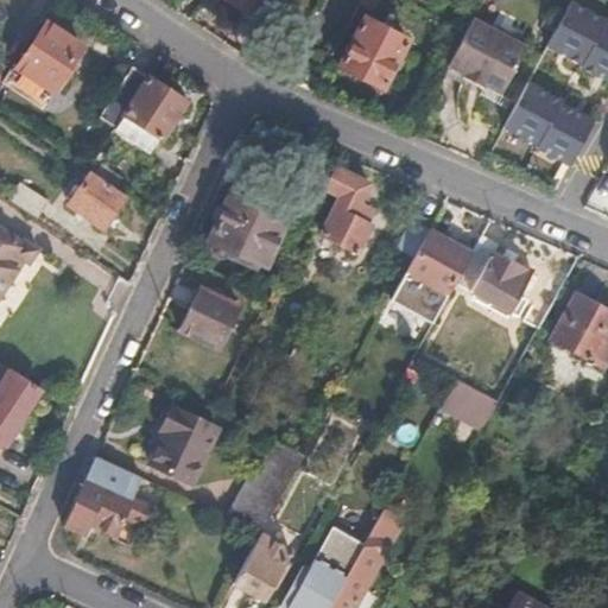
[(228,0),(247,13),(255,0),(228,0)]
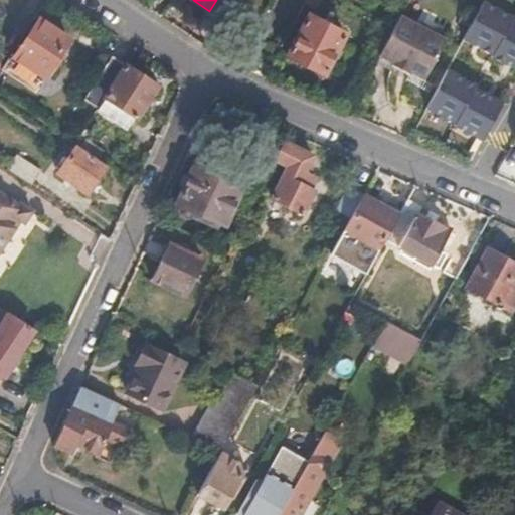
[(514,20),(511,19),(513,17),(482,1),(462,37),(493,54),(492,57),(514,68),(514,20)]
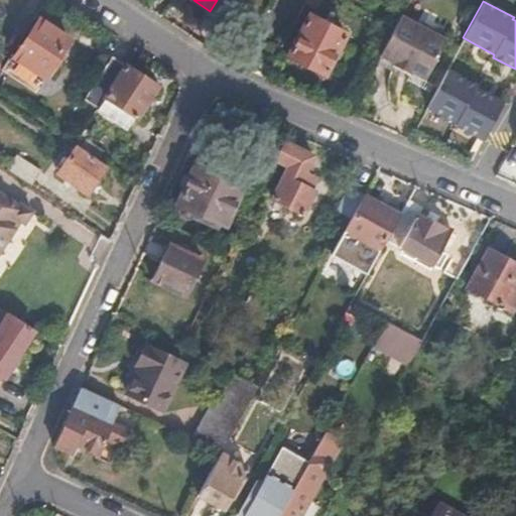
[(324,73),(345,31),(310,13),(288,53),(324,73)]
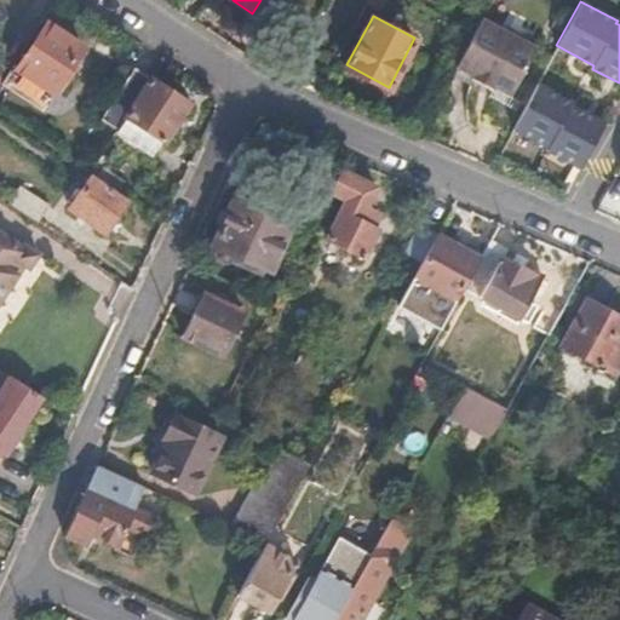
[(510,95),(534,46),(482,17),(457,65),(472,74),(471,78),(491,89),(492,86),(510,95)]
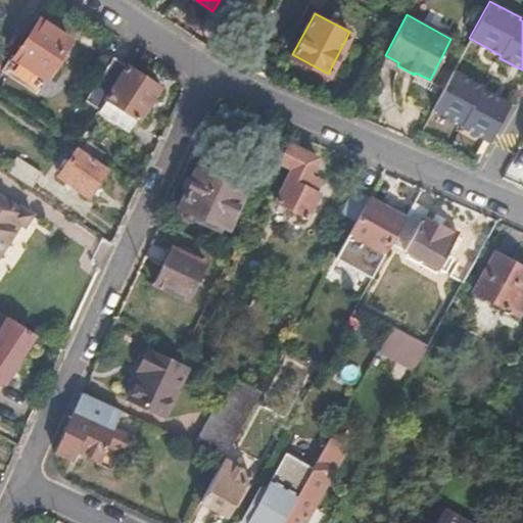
[(58,57),(68,39),(40,19),(14,57),(45,77),(52,64),(58,68),(63,60),(58,57)]
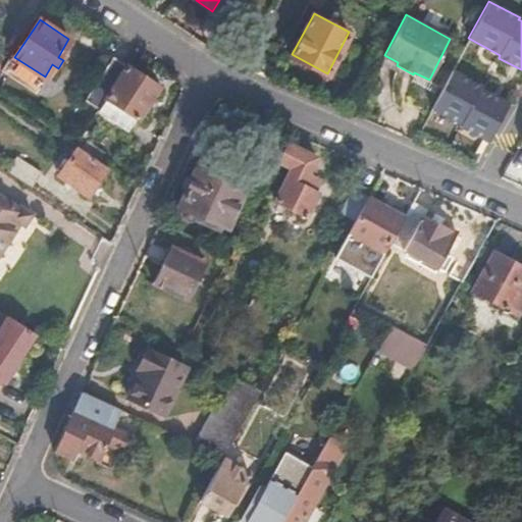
[(0,69),(8,57),(0,52),(0,69)]
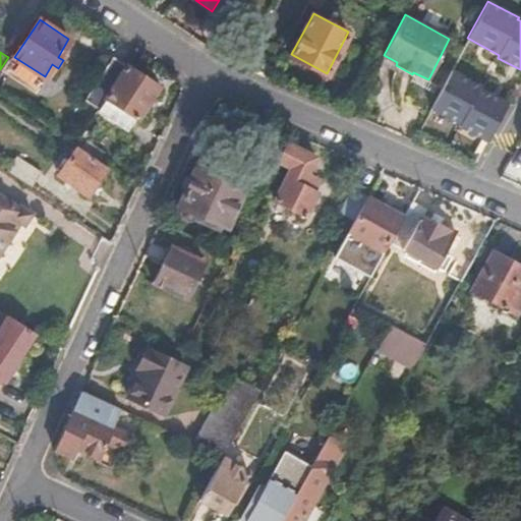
[(98,108),(127,63),(113,54),(83,98),(98,108)]
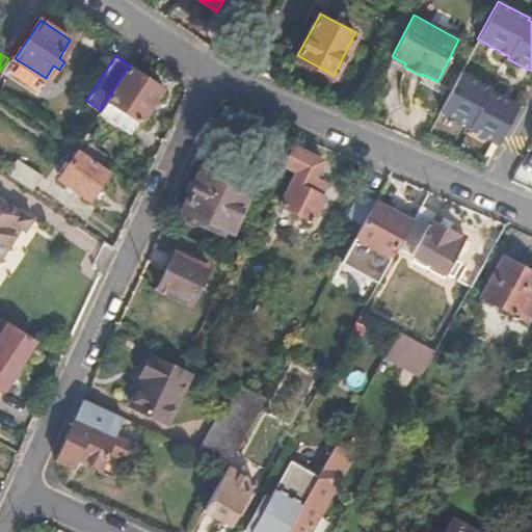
[(132,136),(163,87),(130,64),(100,110),(98,113),(101,115),(132,136)]
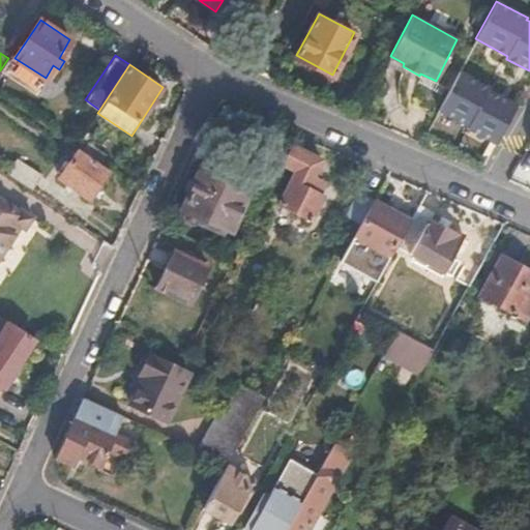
[(518,106),(512,102),(489,89),(489,87),(459,70),(439,109),(469,125),(467,127),(497,143),(518,106)]
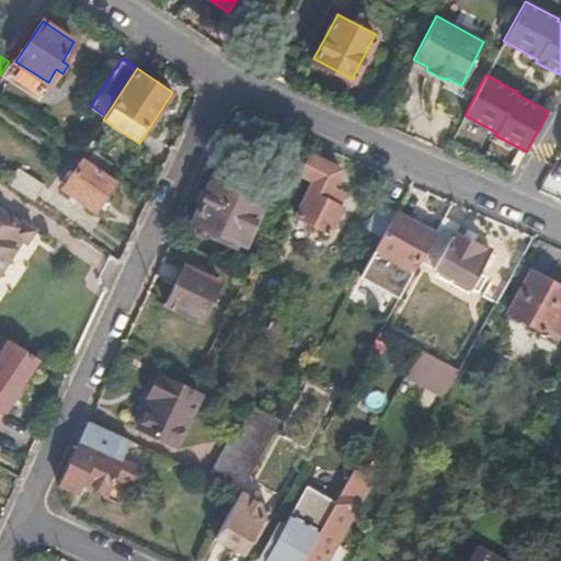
[(332,207),(339,193),(328,187),(336,169),(304,152),(295,172),(310,179),(293,216),(325,231),(336,209),(332,207)]
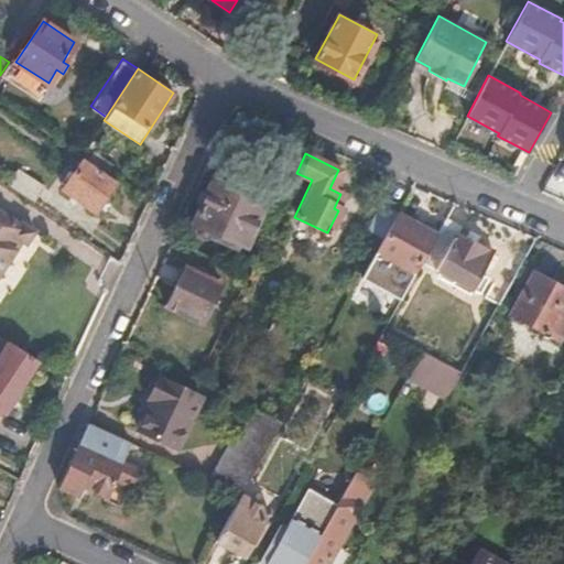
[(108,193),(117,180),(84,156),(64,186),(97,210),(108,193)]
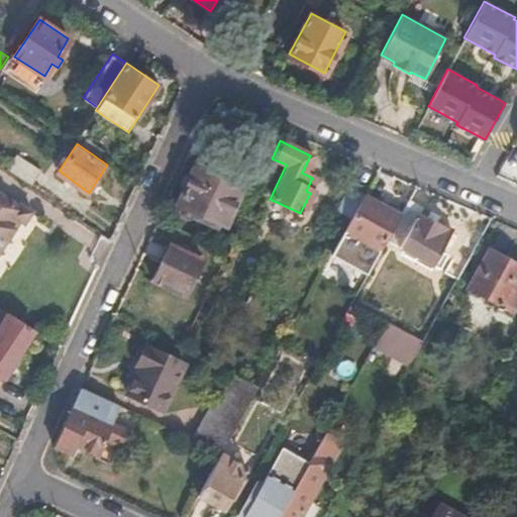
[(39,168),(17,153),(10,167),(31,181),(39,168)]
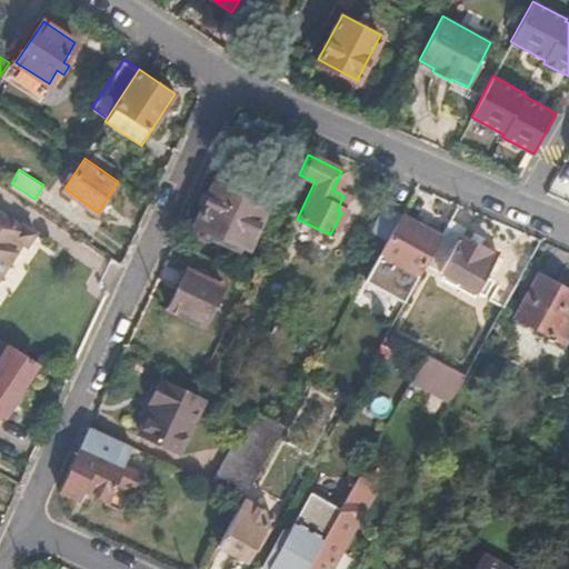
[(246,248),(265,208),(212,183),(195,223),(200,227),(197,231),(196,235),(196,237),(203,241),(207,241),(209,239),(212,232),(246,248)]
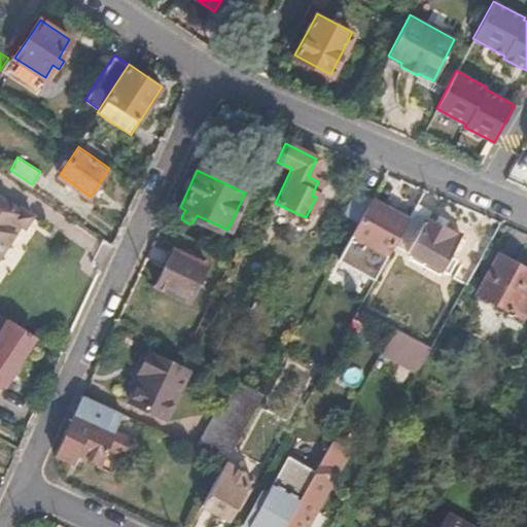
[(356,222),(370,197),(356,190),(343,215),(356,222)]
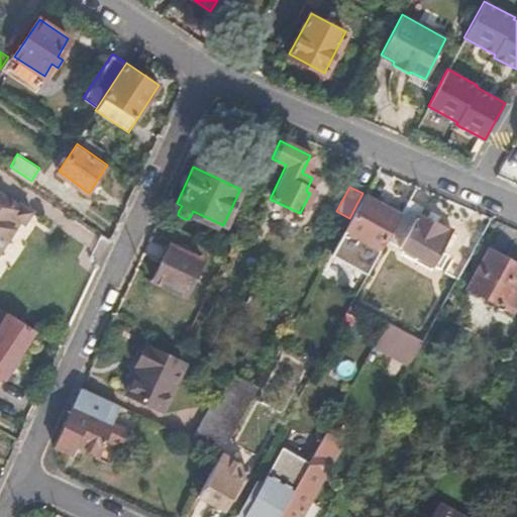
[(0,251),(5,245),(20,221),(24,223),(32,211),(21,202),(19,204),(0,191),(0,251)]
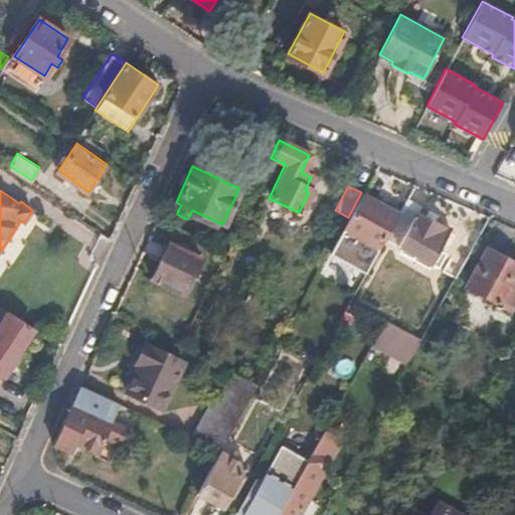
[(348,217),(332,246),(328,253),(330,253),(364,272),(381,243),(397,212),(361,192),(348,217)]
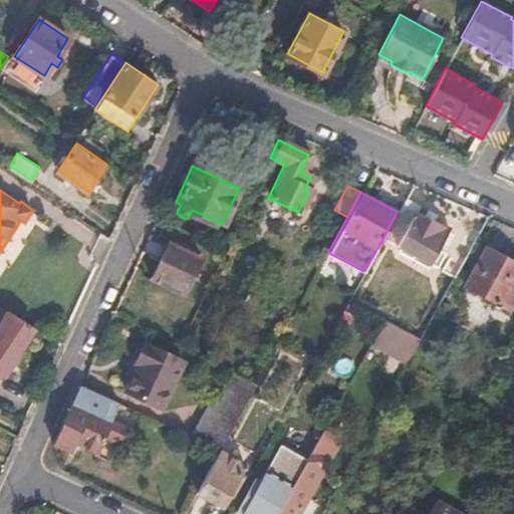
[(449,229),(417,211),(419,206),(405,199),(397,212),(380,243),(384,244),(387,241),(396,245),(394,249),(412,259),(414,255),(435,267),(443,252),(438,249),(449,229)]
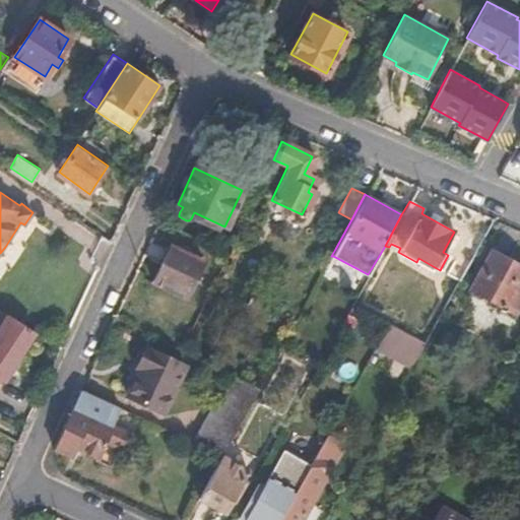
[(186,299),(203,262),(171,246),(153,282),(186,299)]
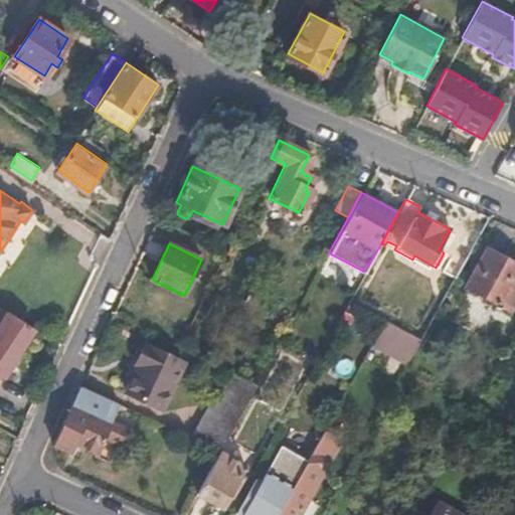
[(514,264),(486,248),(465,287),(506,311),(509,311),(514,300),(514,264)]
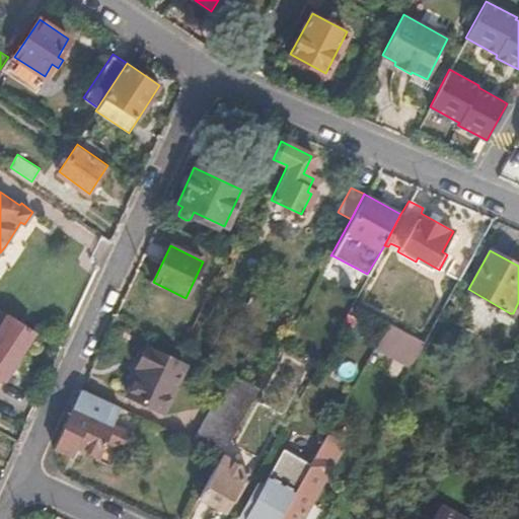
[(0,321),(4,325),(10,315),(0,308),(0,321)]
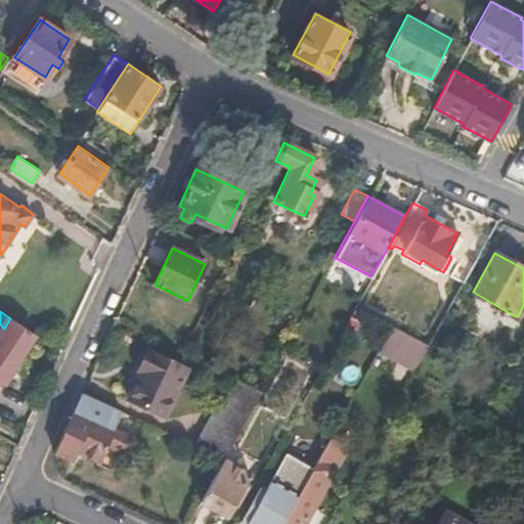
[(0,392),(36,336),(10,318),(4,329),(0,335),(0,392)]
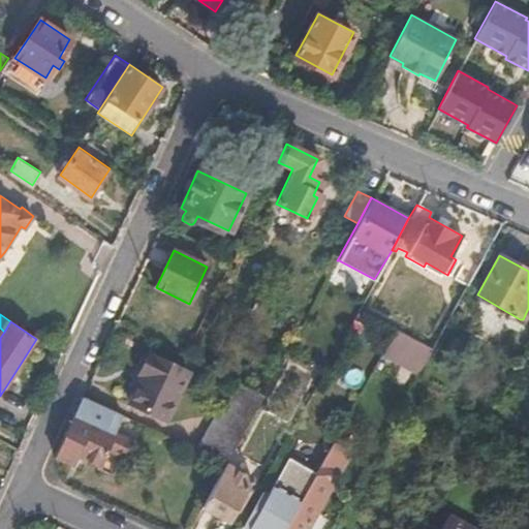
[(417,374),(433,348),(395,329),(381,354),(417,374)]
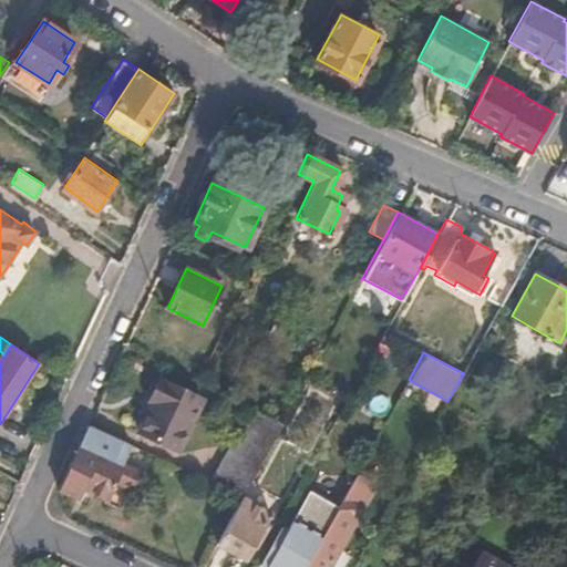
[(176,450),(202,399),(160,378),(148,401),(154,403),(140,432),(176,450)]
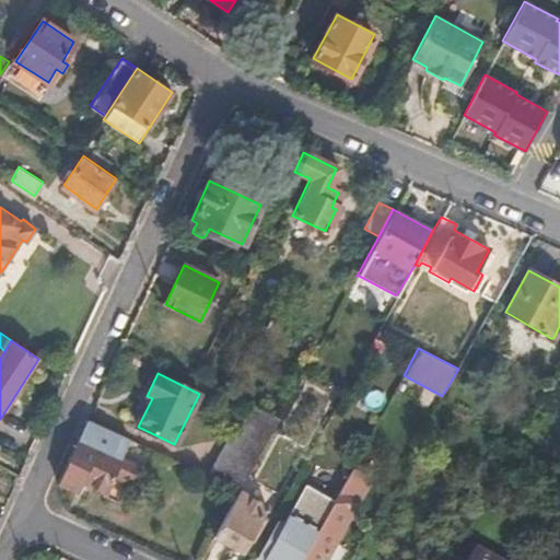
[(238,492),(278,419),(253,406),(232,445),(224,442),(207,476),(238,492)]
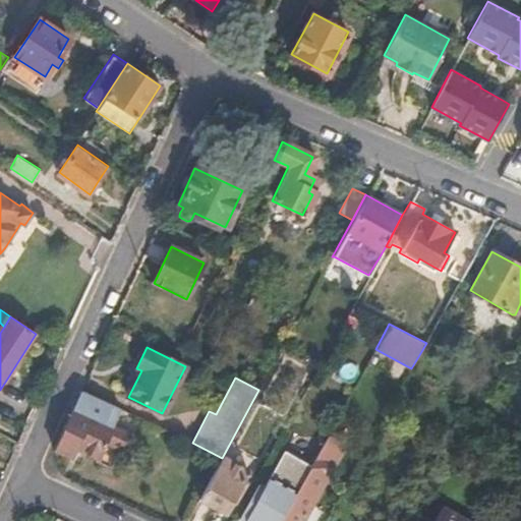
[(129,432),(113,423),(121,408),(81,389),(53,448),(71,457),(77,446),(83,450),(100,458),(108,442),(121,449),(129,432)]
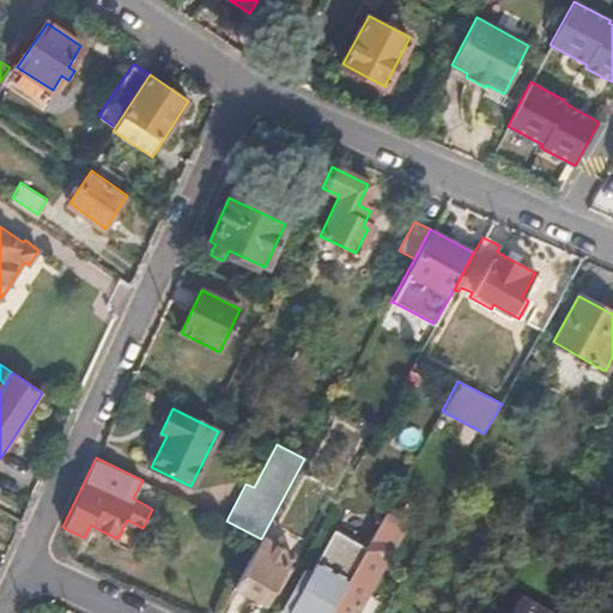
[(356,612),(405,526),(383,516),(363,553),(329,612),(356,612)]
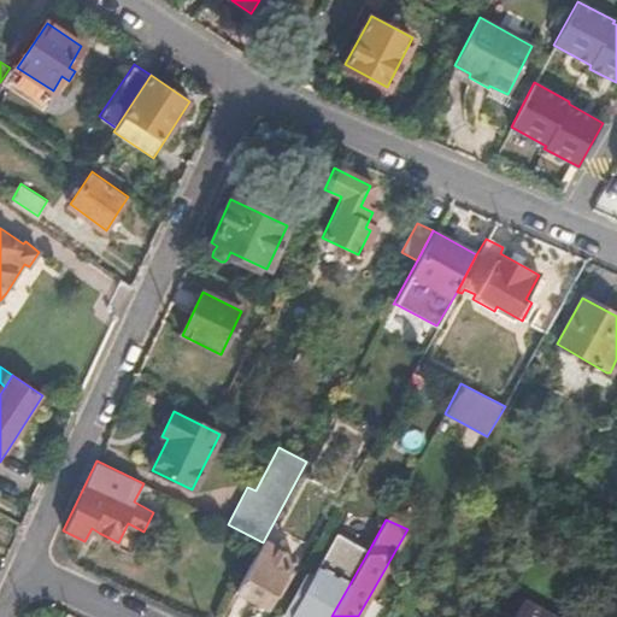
[(331,616),(365,557),(333,539),(311,582),(298,576),(274,616),(331,616)]
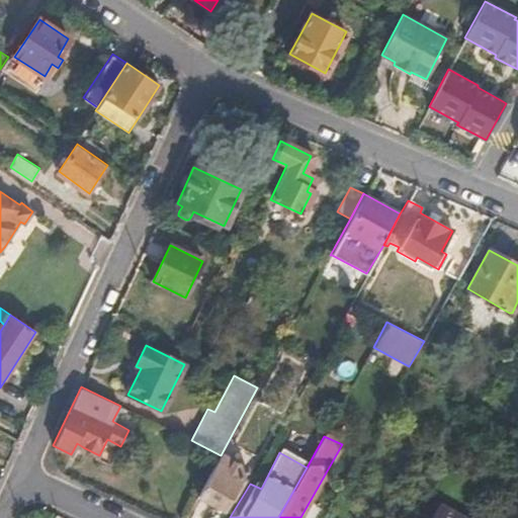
[(245,480),(242,478),(246,469),(221,455),(197,498),(223,511),(237,486),(241,488),(245,480)]
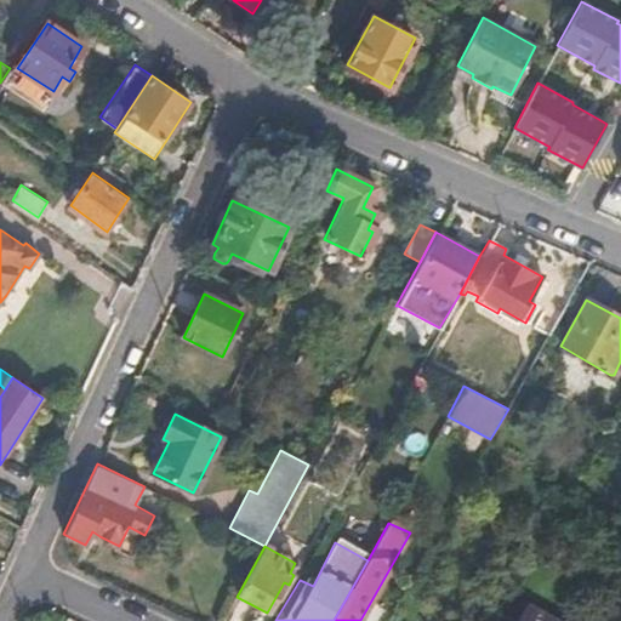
[(552,620),(525,607),(517,620),(552,620)]
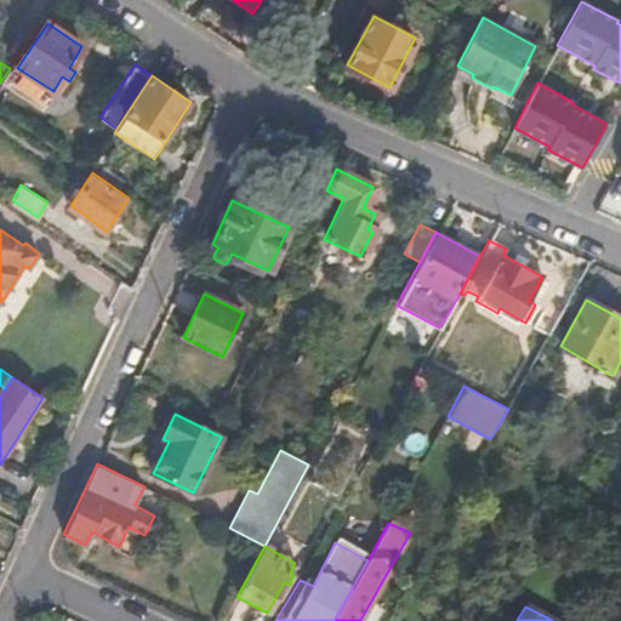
All buildings are outlined.
